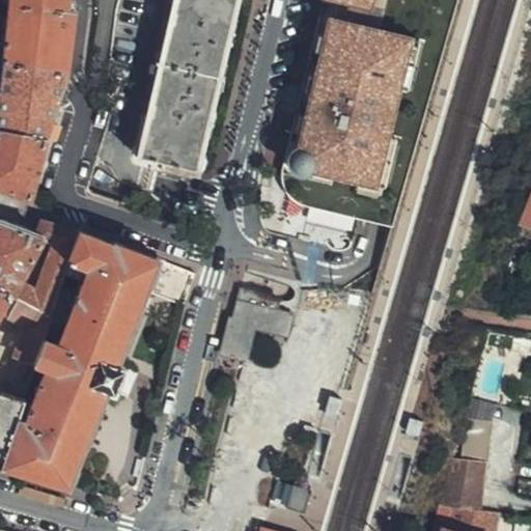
[(74,0),(9,0),(4,57),(66,71),(75,2),(74,0)]
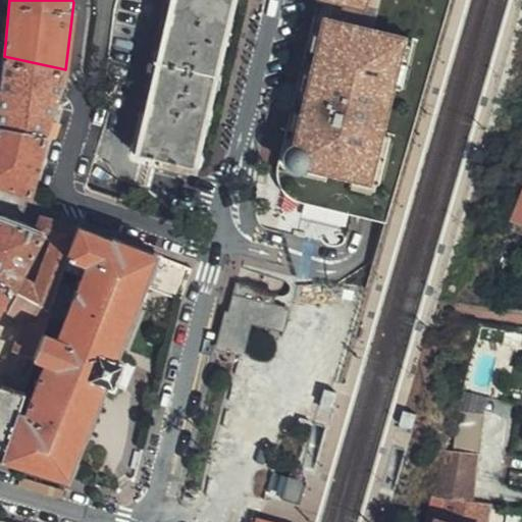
[(228,0),(172,0),(138,150),(157,156),(156,163),(187,171),(228,0)]
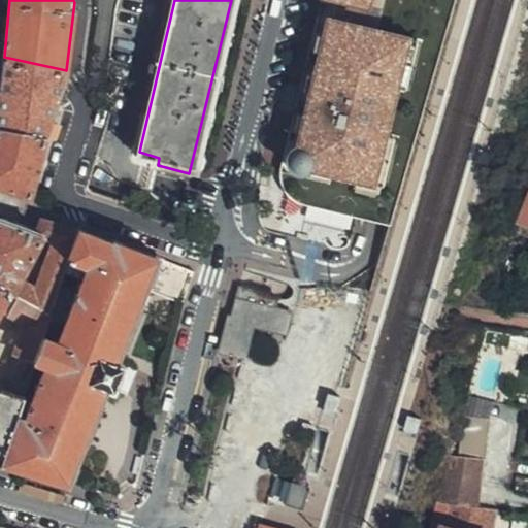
[(391,224),(455,0),(324,0),(321,15),(318,15),(281,167),(281,174),(282,183),(285,189),(291,197),(298,201),(308,204),(381,222),(391,224)]
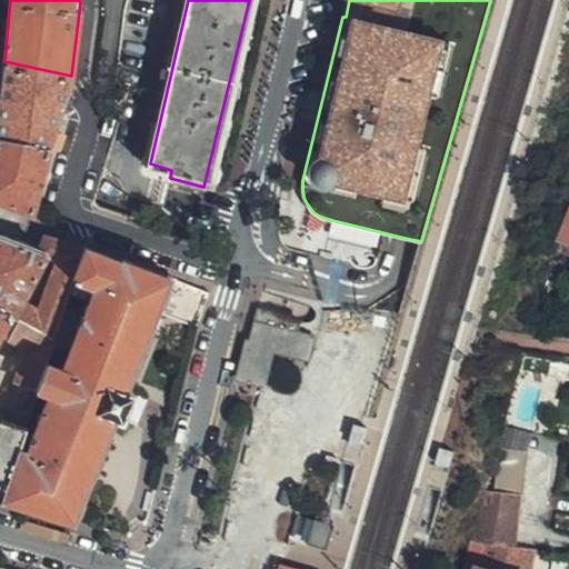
[(71,76),(5,61),(5,68),(0,93),(0,135),(48,146),(71,76)]
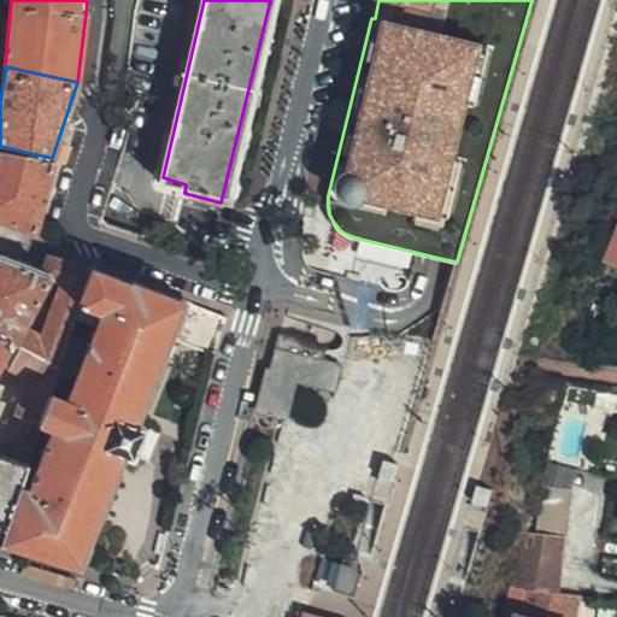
[(52,158),(0,146),(0,215),(33,227),(52,158)]
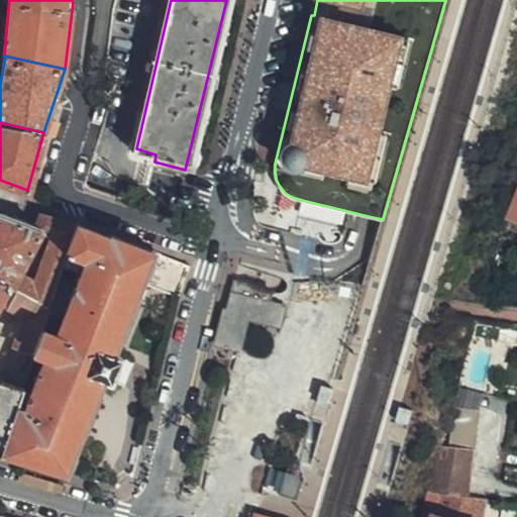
[(516,186),(506,217),(516,222),(516,186)]
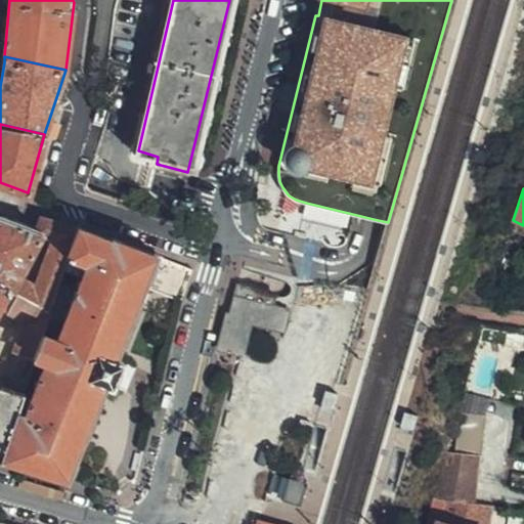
[(79,230),(77,229),(42,220),(38,232),(0,219),(0,285),(52,313),(79,230)]
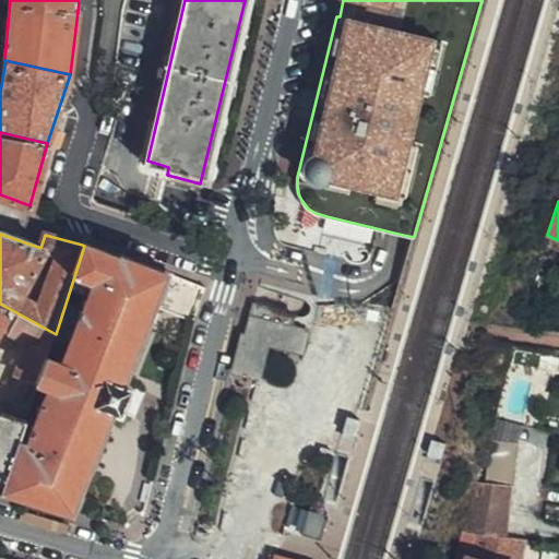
[(21,440),(4,492),(76,514),(116,412),(121,413),(131,387),(127,385),(156,308),(195,324),(206,288),(122,257),(120,259),(84,246),(56,334),(39,382),(51,387),(28,443),(21,440)]
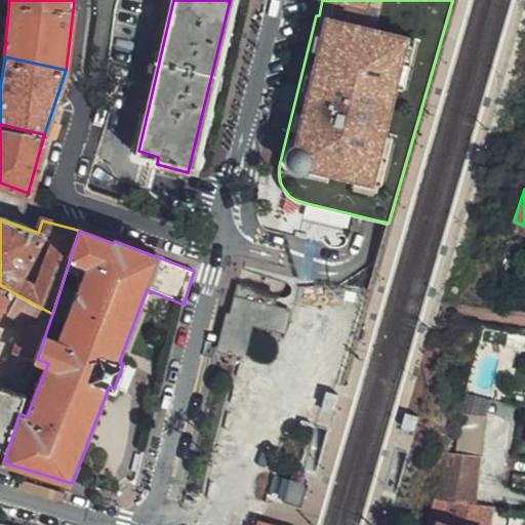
[(0,460),(4,462),(19,413),(25,397),(0,388),(0,310),(1,309),(29,323),(17,351),(37,359),(52,314),(0,285),(0,460)]
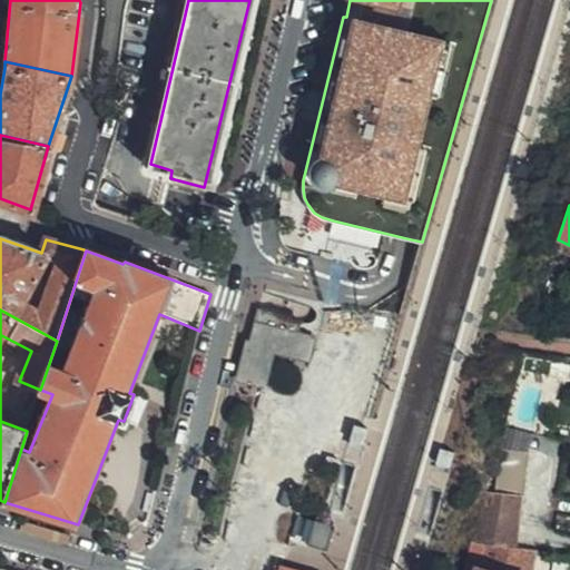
[(310,360),(317,335),(256,316),(237,376),(266,385),(277,350),(310,360)]
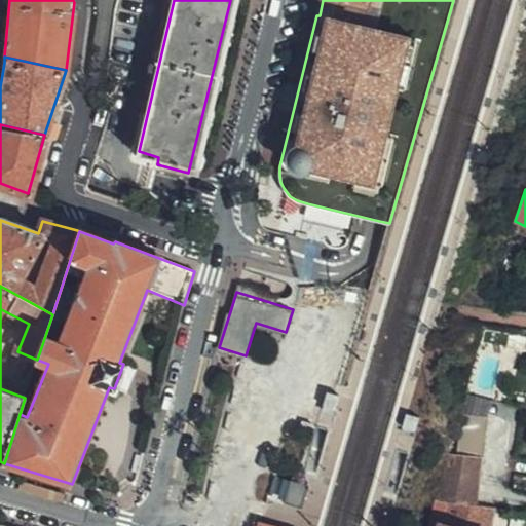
[(341,397),(327,392),(323,407),(329,408),(337,411),(341,397)]
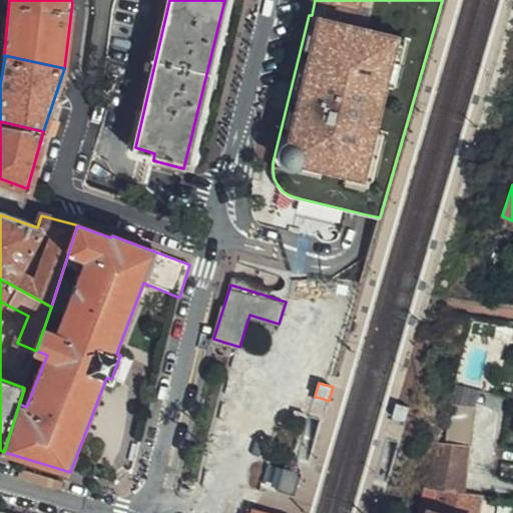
[(401,406),(397,405),(393,419),(399,420),(407,422),(410,408),(401,406)]
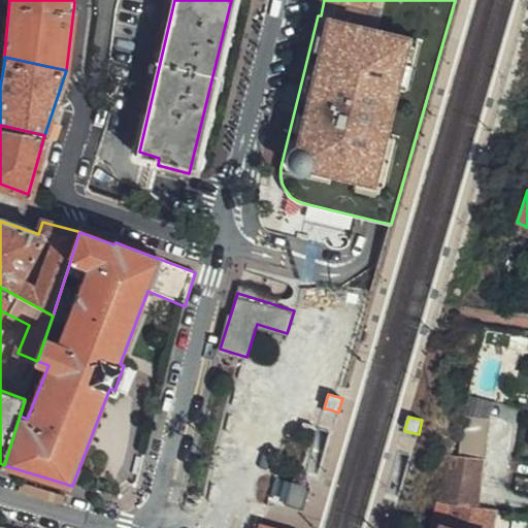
[(479,437),(455,435),(434,506),(474,510),(479,437)]
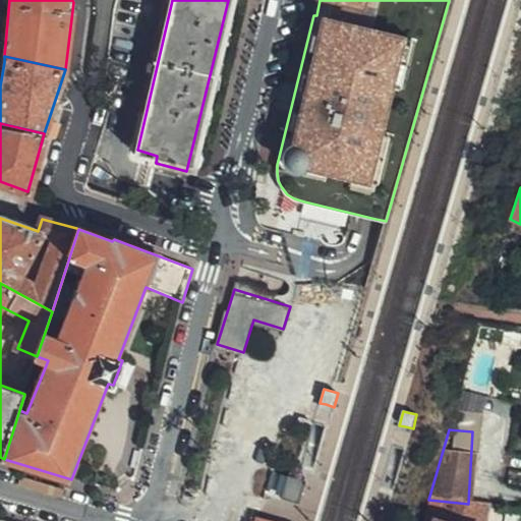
[(299,503),(305,481),(297,479),(287,476),(281,498),(299,503)]
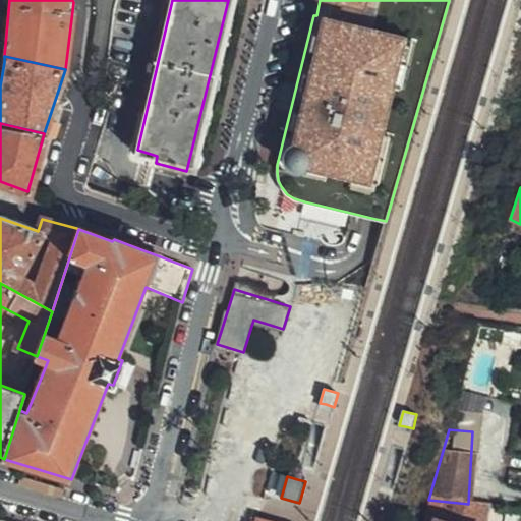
[(468,504),(428,500),(424,515),(447,520),(477,520),(480,506),(468,504)]
